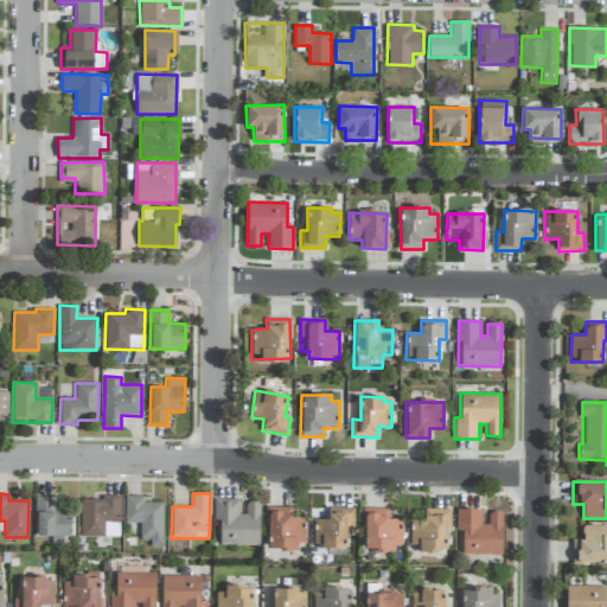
[(163,502),(142,502),(144,496),(125,496),(125,523),(140,523),(140,538),(163,540),(163,502)]
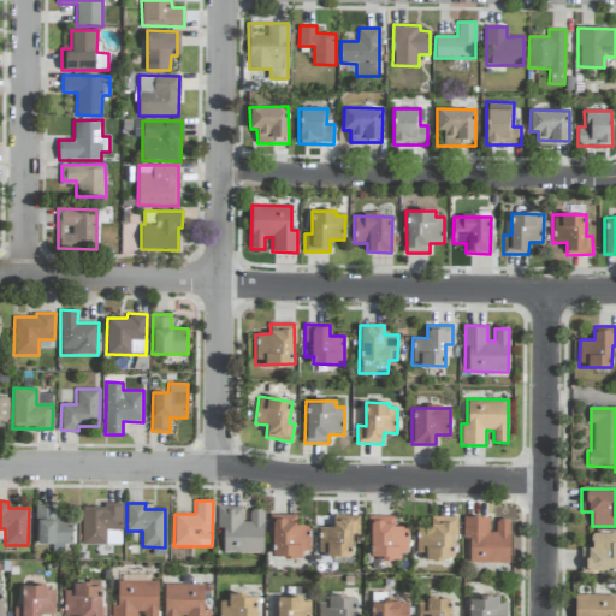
[(72,544),(72,519),(55,517),(55,504),(36,504),(36,544),(72,544)]
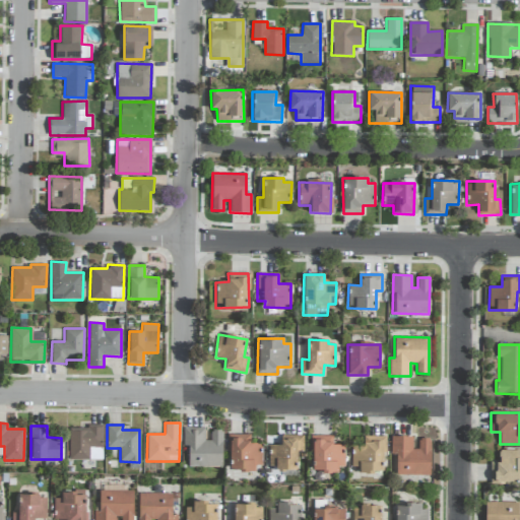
[(103,427),(69,427),(69,460),(103,459),(103,427)]
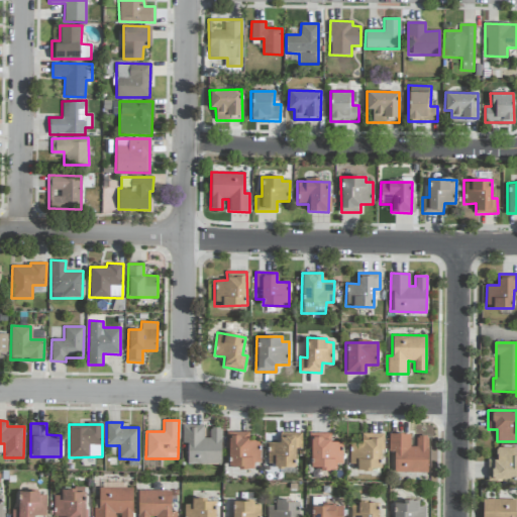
[(203,425),(183,425),(183,443),(187,443),(187,463),(221,464),(221,427),(210,427),(210,437),(203,437),(203,425)]
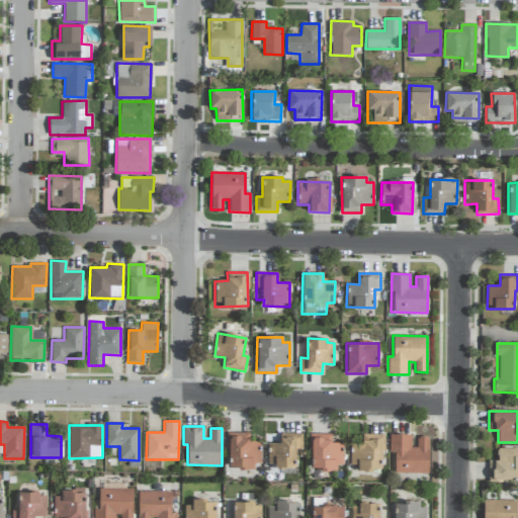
[(249,432),(228,433),(229,468),(253,467),(253,463),(261,463),(260,441),(249,441),(249,432)]
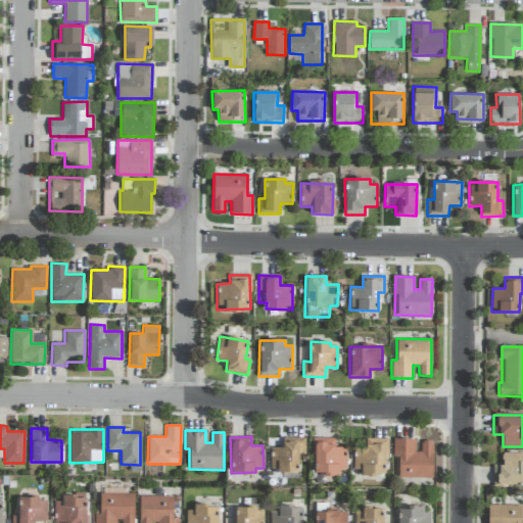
[(304,437),(283,438),(283,447),(271,447),(271,472),(298,472),(298,454),(305,454),(304,437)]
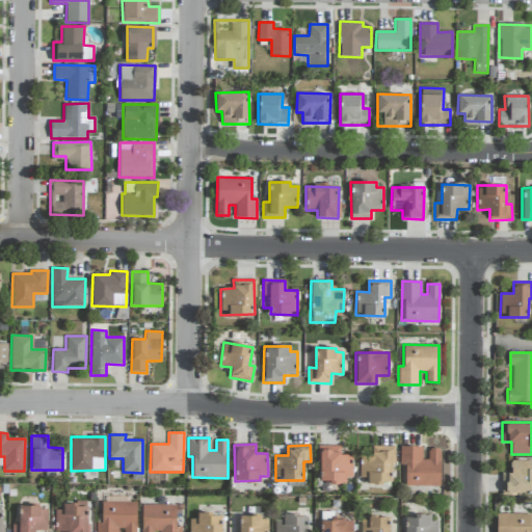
[(340,446),(318,446),(319,483),(345,482),(344,477),(352,477),(352,454),(341,455),(340,446)]
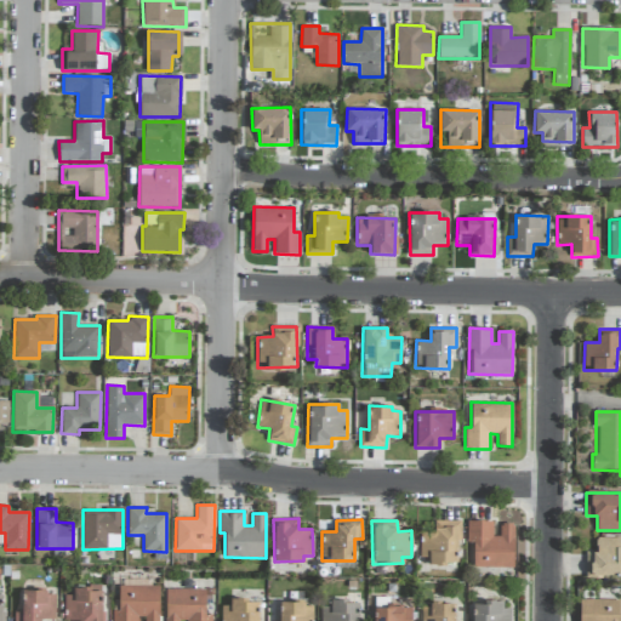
[(419,562),(445,563),(445,573),(456,573),(459,522),(434,520),(434,531),(420,531),(419,562)]
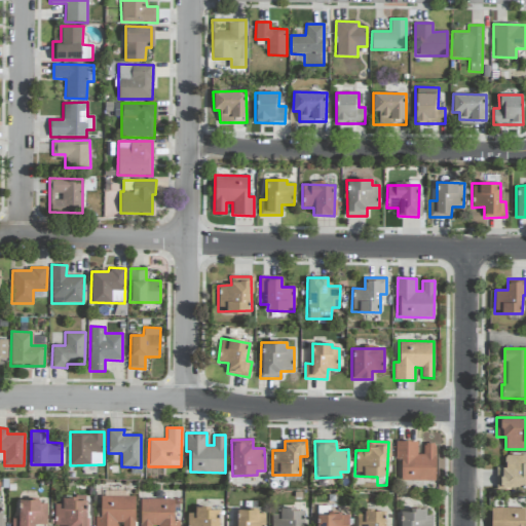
[(435,481),(436,444),(423,443),(423,454),(417,454),(417,441),(396,441),(396,459),(401,459),(401,480),(435,481)]
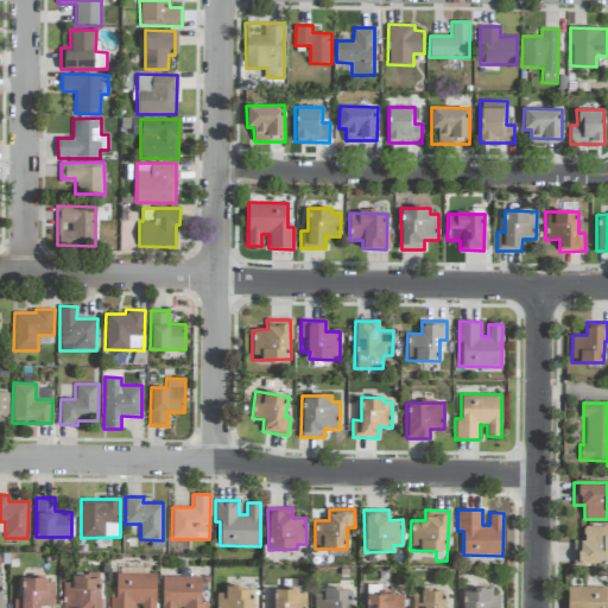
[(574,563),(607,563),(607,526),(584,526),(584,540),(574,540),(574,563)]
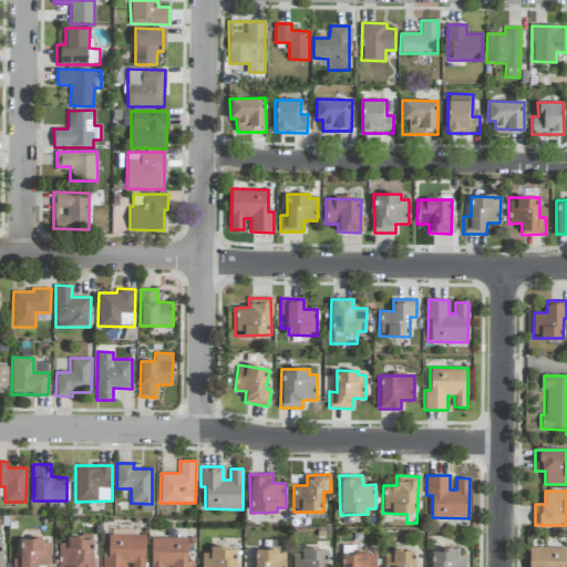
[(124,566),(125,564),(130,564),(130,566),(144,566),(144,535),(109,535),(109,557),(102,558),(102,566),(124,566)]
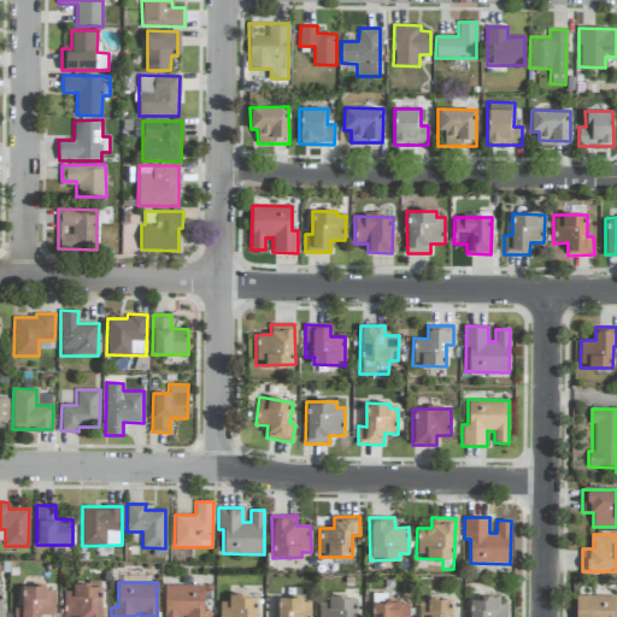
[(77,616),(101,616),(101,585),(63,586),(64,616),(77,616)]
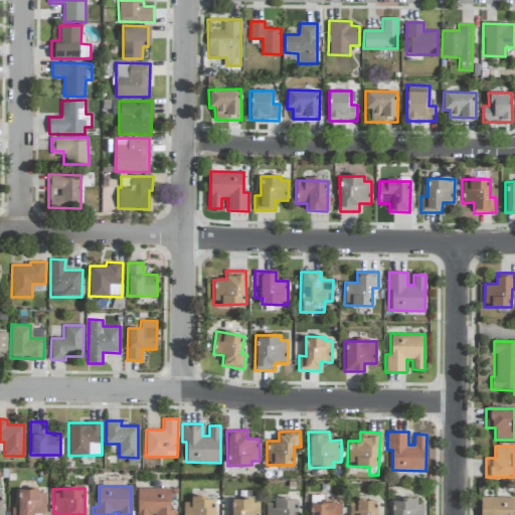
[(170,489),(137,488),(136,514),(148,514),(149,514),(153,514),(175,514),(176,510),(170,510),(170,489)]
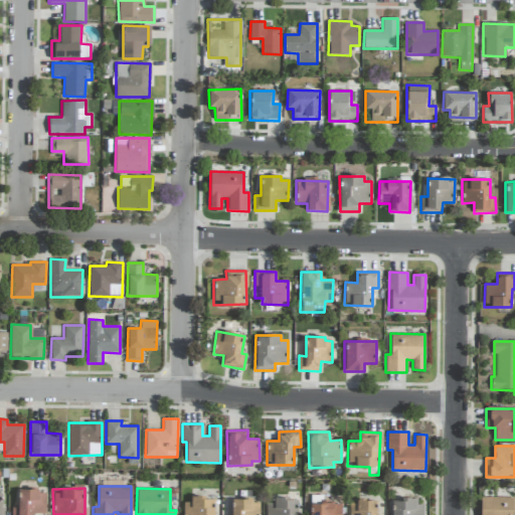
[(45,514),(46,490),(19,490),(18,508),(12,508),(11,514),(33,514),(33,513),(45,514)]
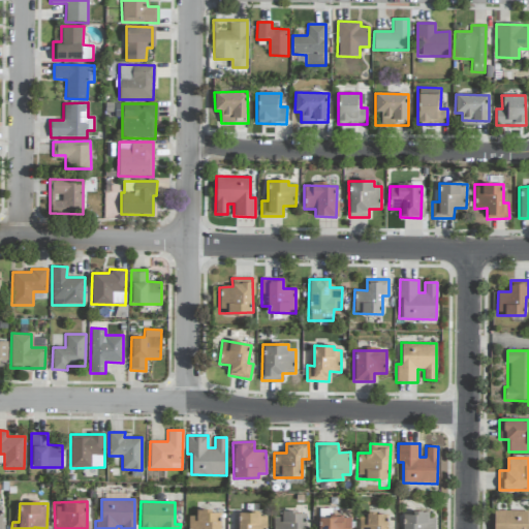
[(188,528),(220,528),(220,512),(211,512),(211,509),(195,509),(195,516),(188,517),(188,528)]
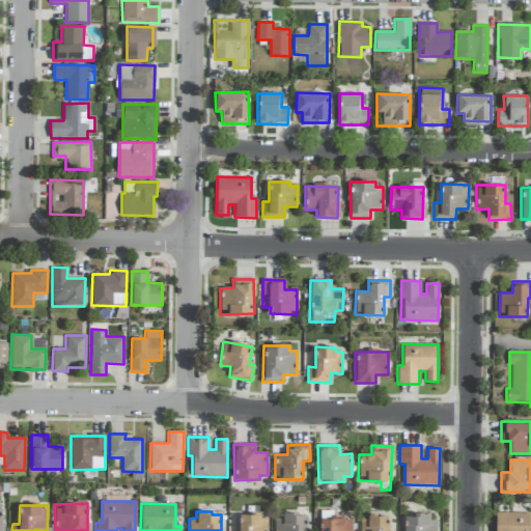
[(496,512),(495,530),(529,530),(530,512),(496,512)]
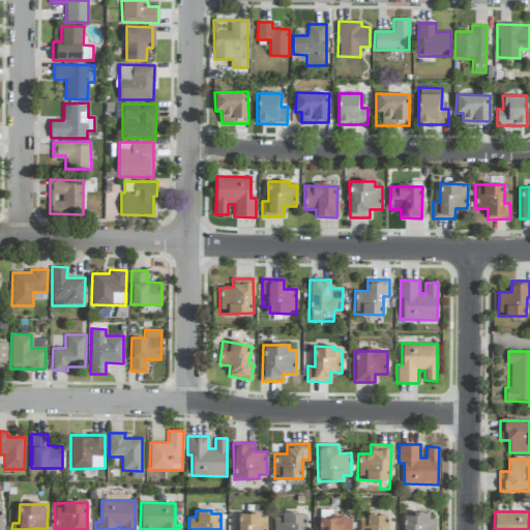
[(266,529),(267,518),(260,517),(260,513),(239,512),(238,529),(266,529)]
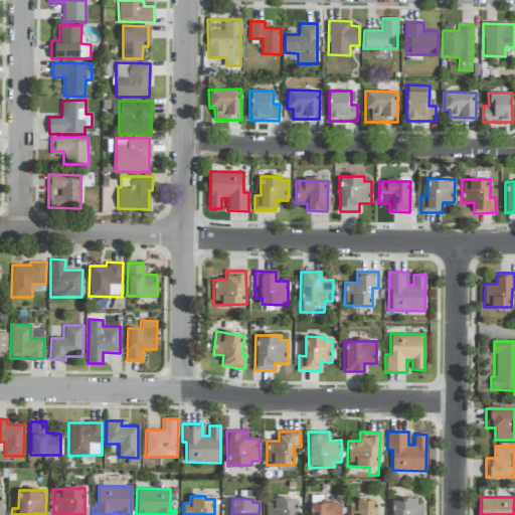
[(298,514),(298,499),(267,499),(267,514),(298,514)]
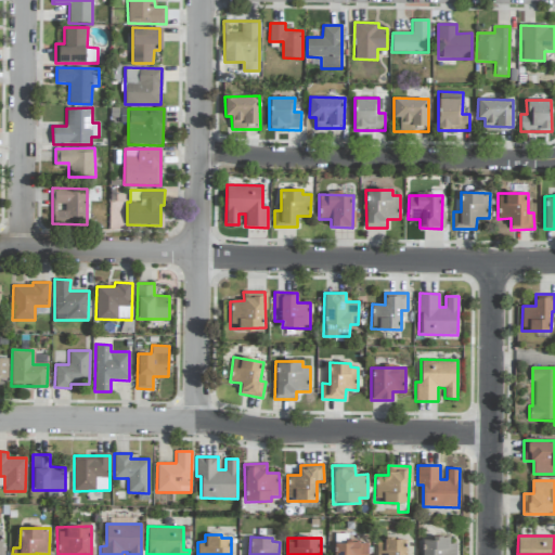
[(456,554),(456,544),(448,544),(449,538),(422,538),(421,554),(456,554)]
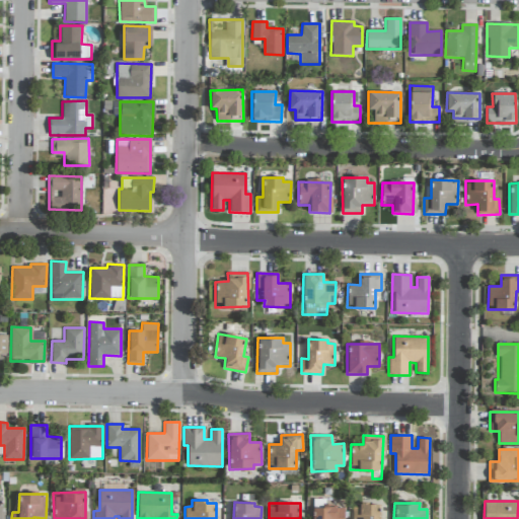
[(380,518),(380,505),(353,505),(352,518),(380,518)]
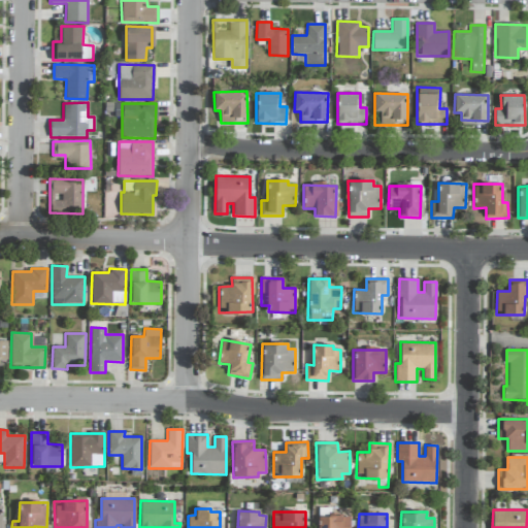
[(350,527),(350,516),(317,516),(317,527),(350,527)]
